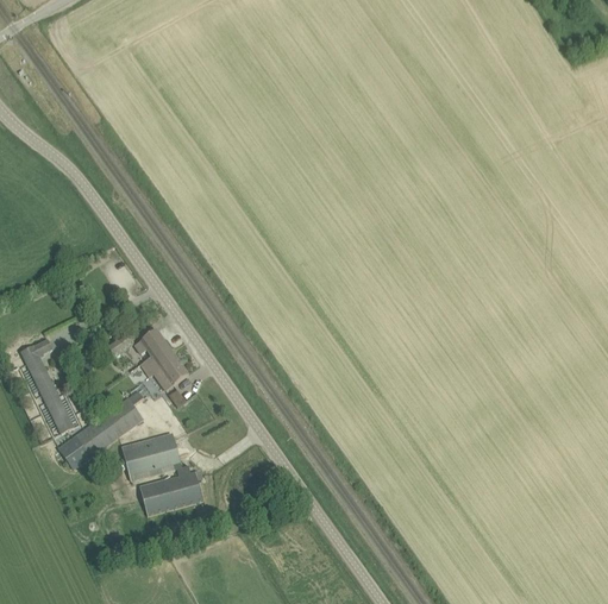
[(188,372),(156,327),(133,344),(139,352),(146,347),(150,354),(139,363),(148,375),(152,371),(165,388),(188,372)]
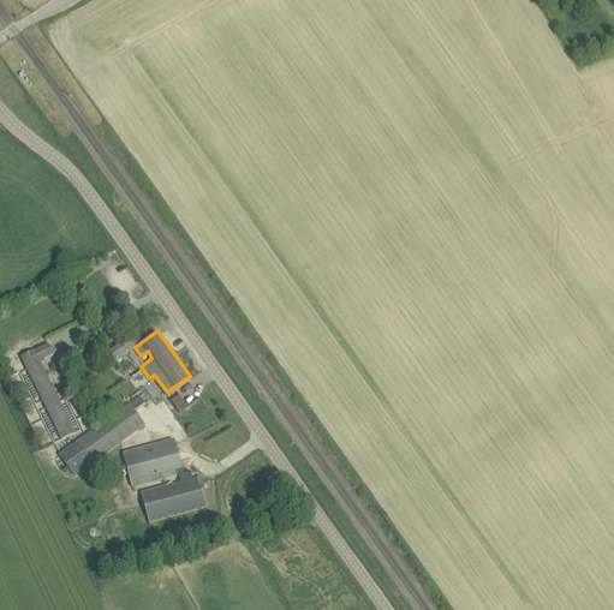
[(114,358),(133,344),(127,335),(108,350),(114,358)]
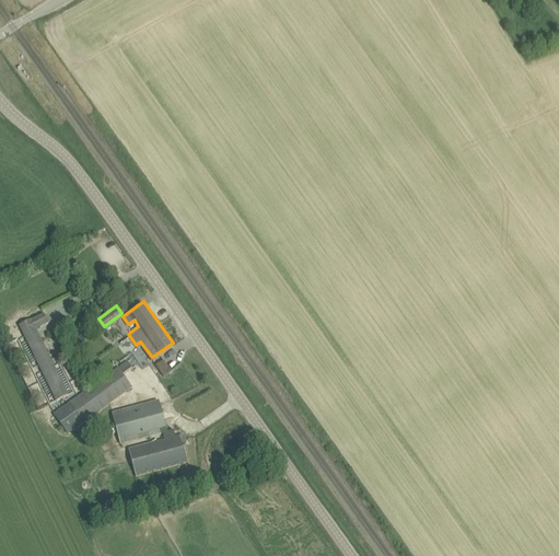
[(39,324),(47,320),(43,310),(18,322),(55,397),(68,391),(37,327),(41,326),(39,324)]
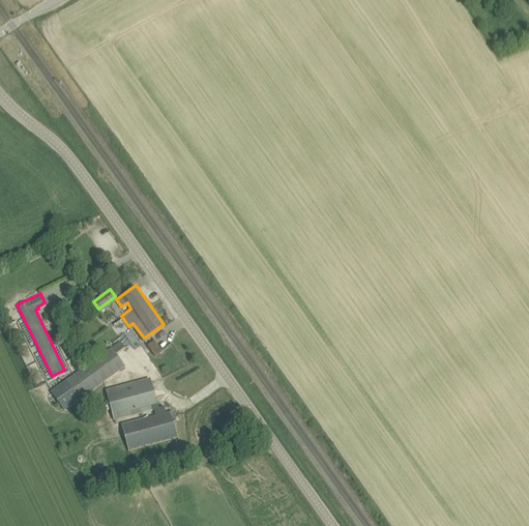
[(153,335),(146,342),(153,352),(162,346),(153,335)]
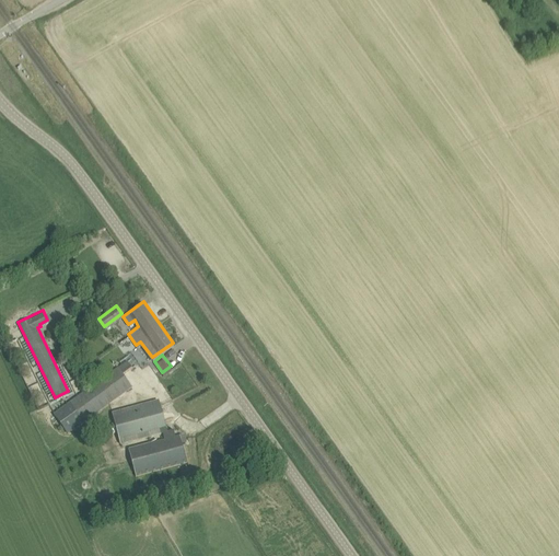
[(117,365),(106,372),(53,410),(61,421),(57,425),(59,428),(63,425),(67,429),(130,383),(121,371),(131,365),(126,357),(116,365),(117,365)]
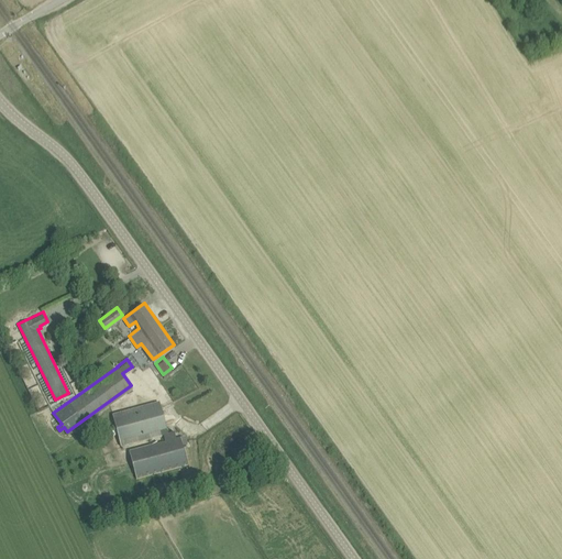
[(158,398),(112,410),(121,444),(163,433),(167,430),(158,398)]
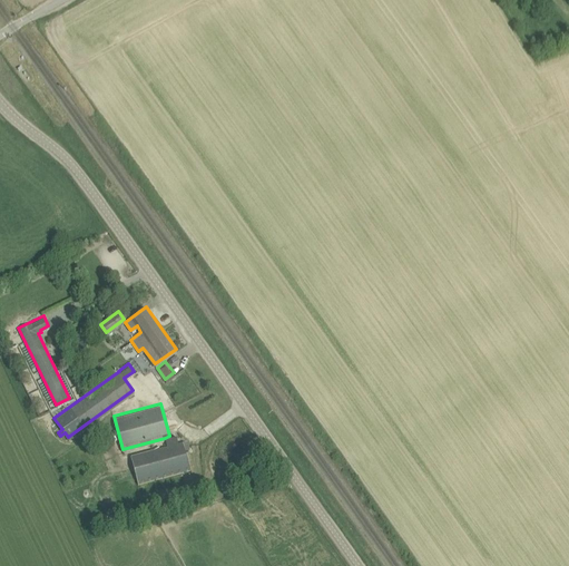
[(229,420),(68,497),(100,565),(297,565),(296,562),(285,565),(274,565),(267,552),(287,543),(257,480),(238,489),(229,471),(248,461),(229,420)]
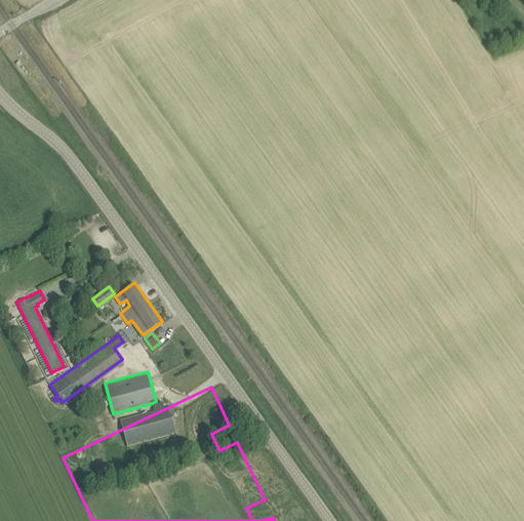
All buildings are outlined.
